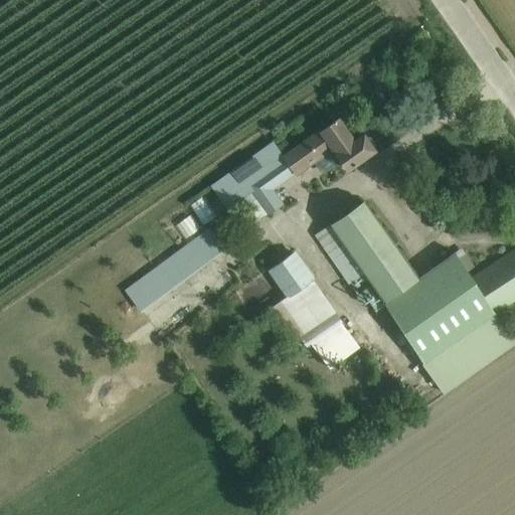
[(269,144),(211,185),(228,209),(235,205),(251,226),(282,204),(273,191),(293,175),(297,179),(314,166),(321,175),(339,161),(347,172),(376,152),(363,134),(354,140),(339,120),(281,157),(269,144)]
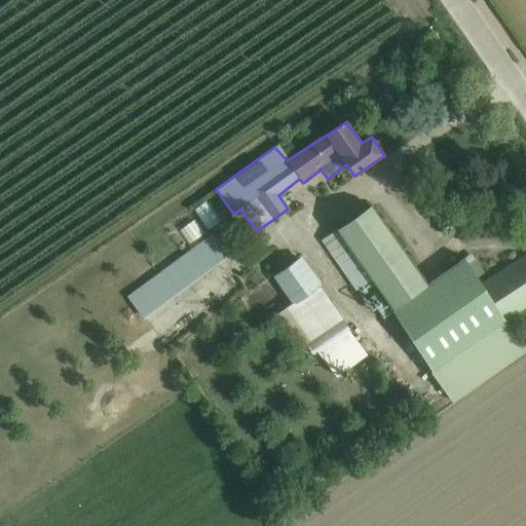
[(204,203),(194,211),(209,230),(219,223),(204,203)]
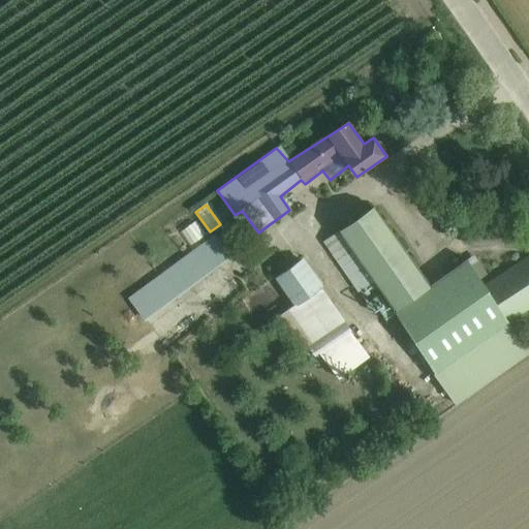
[(375,208),(322,243),(356,293),(374,282),(455,405),(528,354),(528,353),(508,322),(528,308),(528,257),(485,288),(479,280),(487,276),(473,256),(428,285),(375,208)]
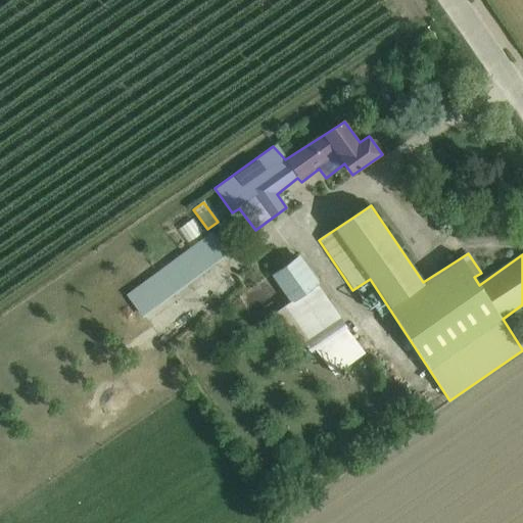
[(169,226),(176,242),(195,234),(188,218),(169,226)]
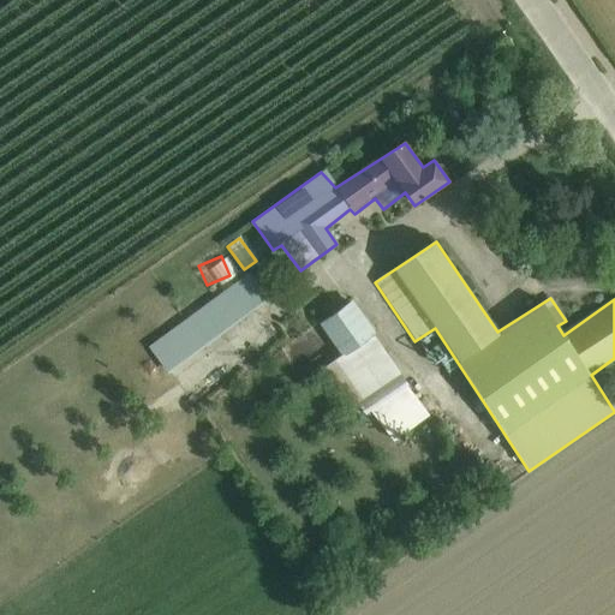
[(246,276),(150,347),(168,372),(264,300),(246,276)]
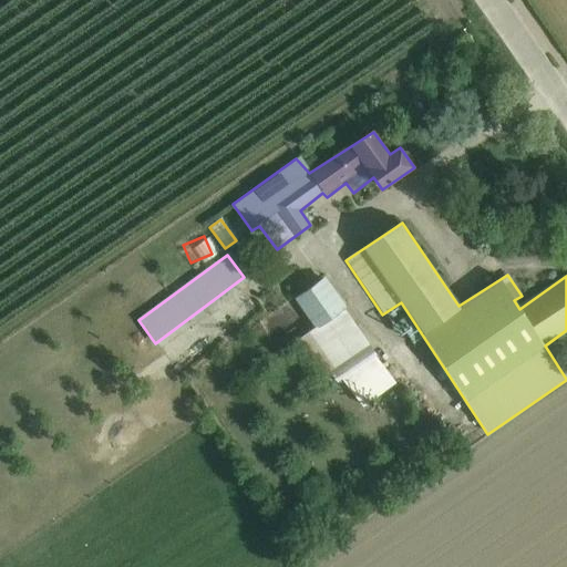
[(325,277),(294,299),(313,329),(297,340),(330,388),(340,380),(361,408),(395,383),(344,309),(346,308),(325,277)]
